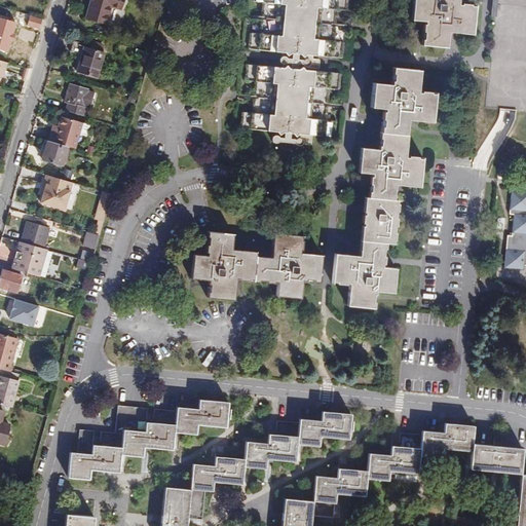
[(90,0),(85,17),(106,24),(111,6),(120,9),(122,0),(90,0)]
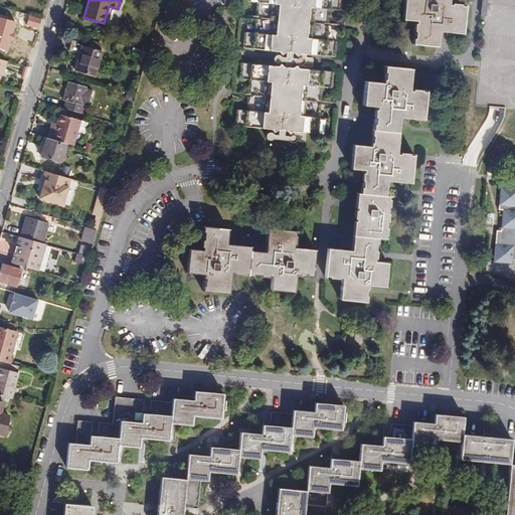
[(339,0),(246,0),(246,1),(256,2),(253,33),(244,32),(242,48),(335,56),(336,40),(327,40),(329,9),(339,10),(339,0)]
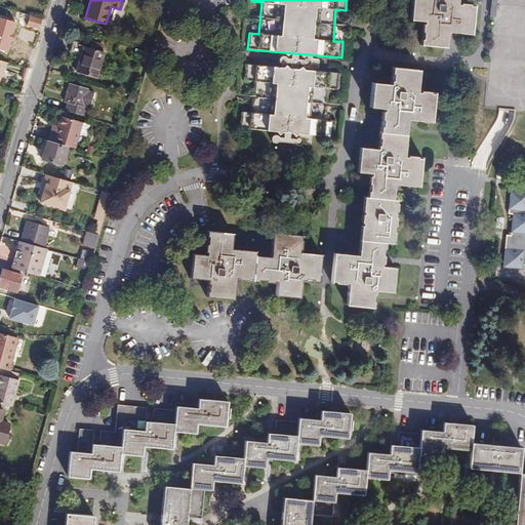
[(413,0),(412,19),(426,22),(426,25),(423,25),(422,32),(425,32),(423,40),(422,40),(421,45),(447,47),(448,32),(473,34),(475,6),(471,6),(471,4),(461,3),(461,5),(458,5),(458,0),(413,0)]
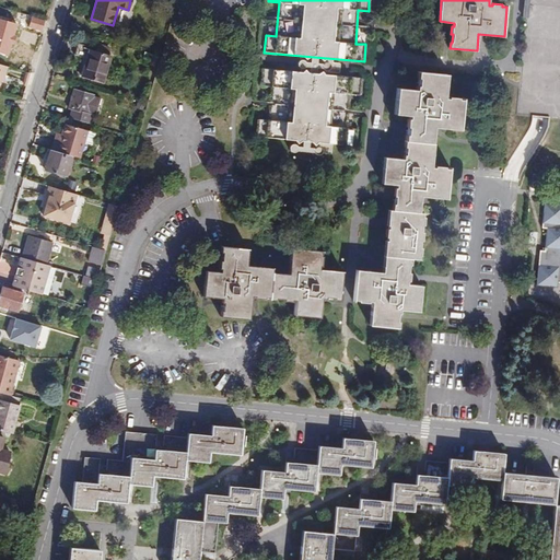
[(12,11),(0,7),(0,26),(7,28),(8,23),(18,26),(20,19),(11,15),(12,11)]
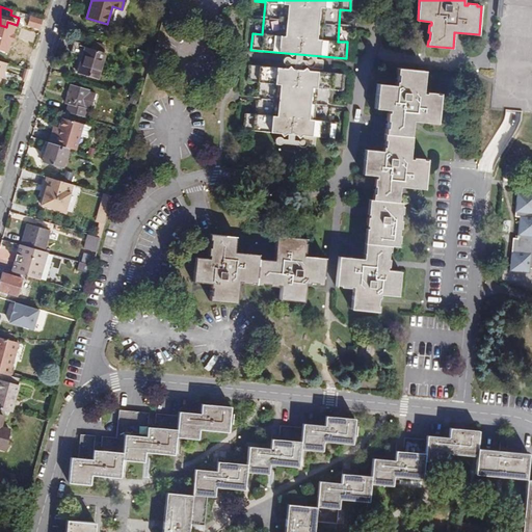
[(84,48),(105,53),(106,48),(86,43),(84,48)]
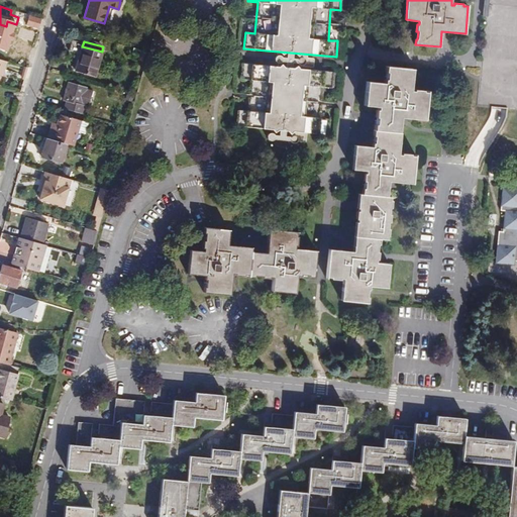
[(80,55),(75,72),(94,77),(102,52),(82,46),(77,44),(74,53),(80,55)]
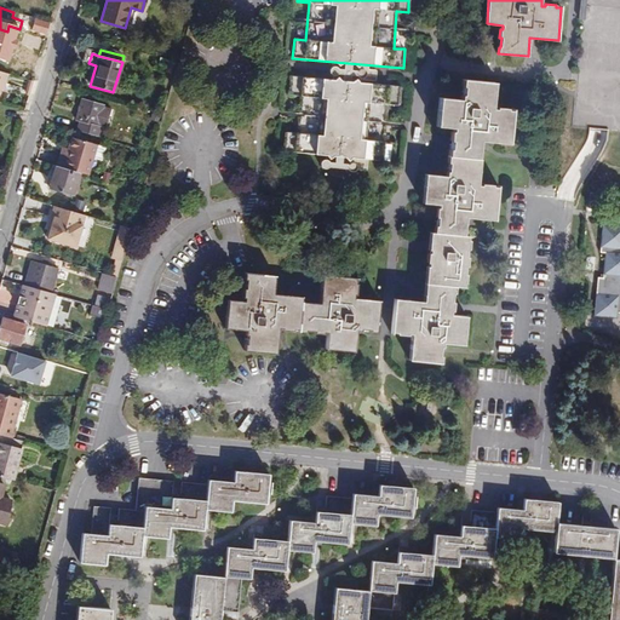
[(401,87),(290,78),(288,96),(300,97),(297,133),(286,132),(283,151),(395,161),(396,144),(384,143),(388,105),(400,105),(401,87)]
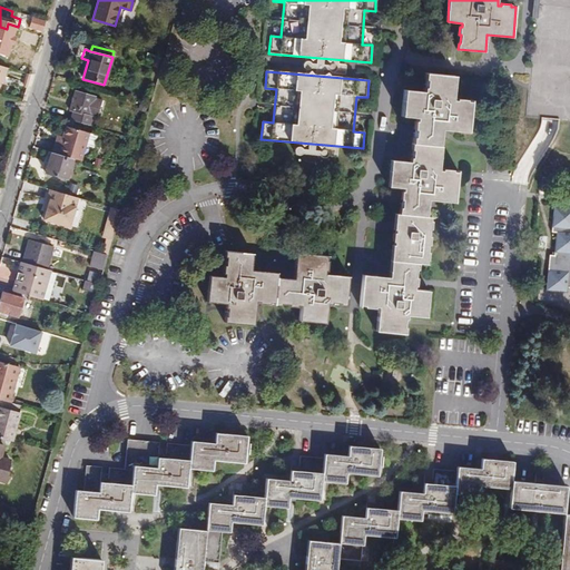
[(428,200),(454,203),(457,173),(452,172),(453,170),(442,169),(442,170),(439,170),(441,147),(439,147),(441,129),(467,131),(469,101),(465,101),(465,99),(454,98),(454,100),(451,99),(453,76),(424,74),(424,79),(425,79),(424,88),(423,88),(422,92),(403,90),(401,116),(416,117),(415,121),(413,120),(413,129),(414,129),(414,138),(412,137),(411,148),(413,149),(412,158),(411,158),(410,161),(391,160),(389,186),(403,187),(403,192),(401,192),(401,199),(402,200),(402,207),(400,207),(399,215),(395,214),(394,228),(395,229),(395,233),(393,233),(392,242),(394,242),(393,245),(392,245),(389,277),(364,275),(361,305),(365,305),(365,307),(375,308),(375,306),(379,306),(376,331),(405,333),(406,327),(404,327),(405,320),(408,320),(408,315),(426,317),(429,291),(415,290),(415,286),(416,286),(418,278),(416,278),(416,269),(419,269),(419,264),(425,264),(426,259),(428,261),(429,252),(426,252),(428,245),(429,245),(430,236),(428,236),(429,229),(431,229),(431,222),(430,220),(430,217),(426,216),(428,200)]
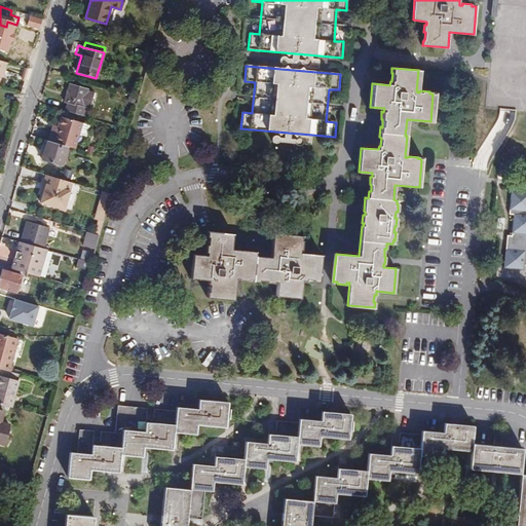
[(74,113),(84,116),(86,108),(89,109),(95,92),(69,85),(64,102),(76,106),(74,113)]
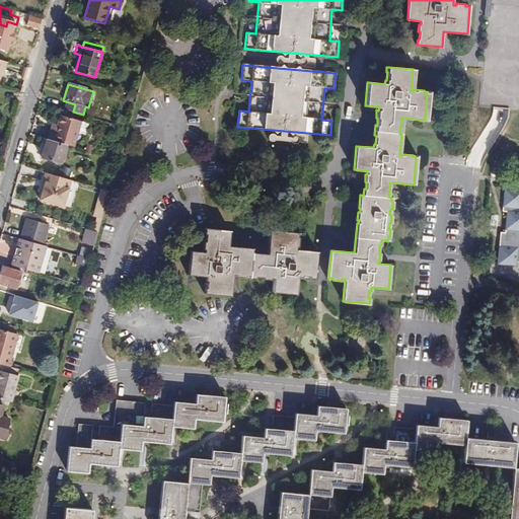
[(50,139),(63,143),(67,144),(74,146),(81,121),(59,115),(56,124),(55,131),(52,130),(50,139)]
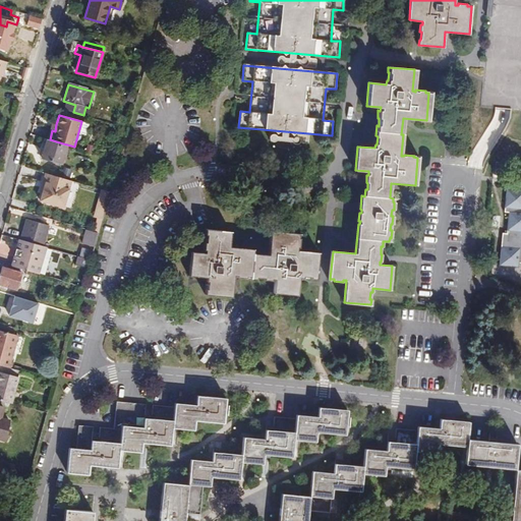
[(47,138),(50,139),(52,130),(55,131),(56,124),(52,123),(47,138)]
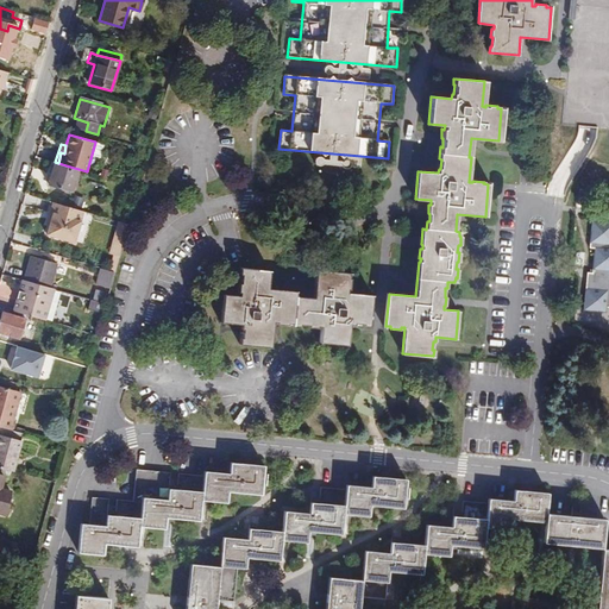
[(71,193),(79,169),(74,168),(58,163),(55,162),(49,186),(71,193)]
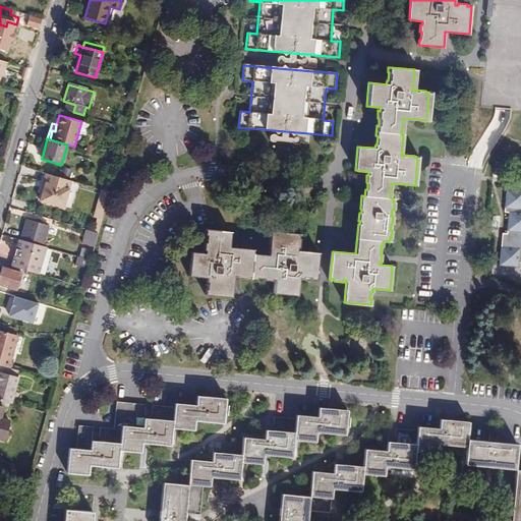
[(44,192),(41,200),(64,208),(72,180),(47,173),(41,191),(44,192)]
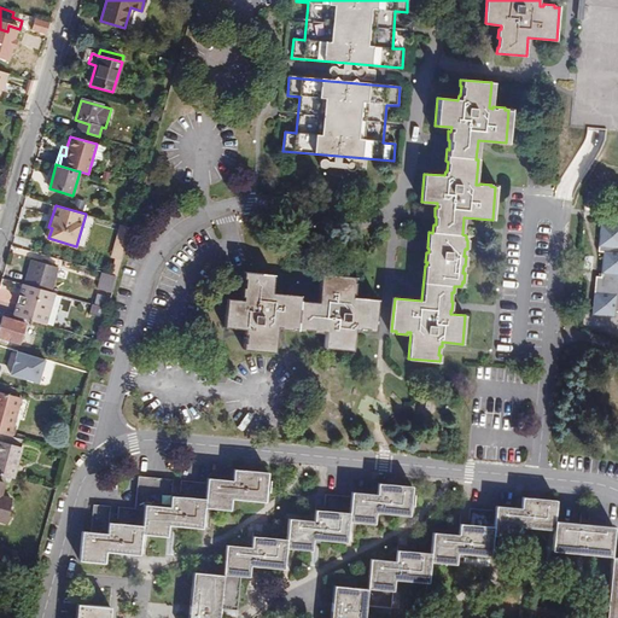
[(88,214),(79,243),(85,245),(94,216),(88,214)]
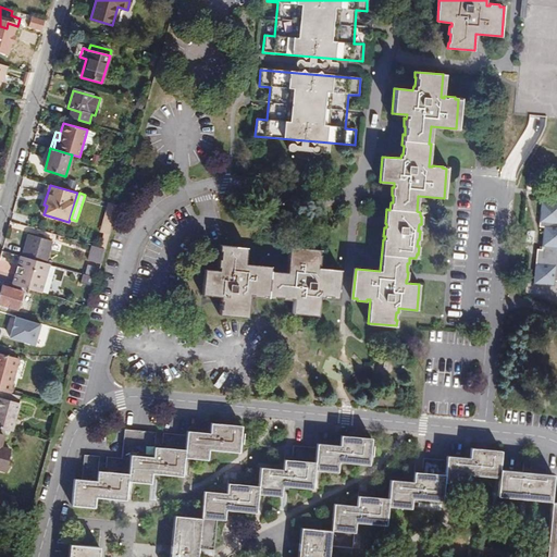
[(111,202),(97,246),(103,248),(116,205),(111,202)]
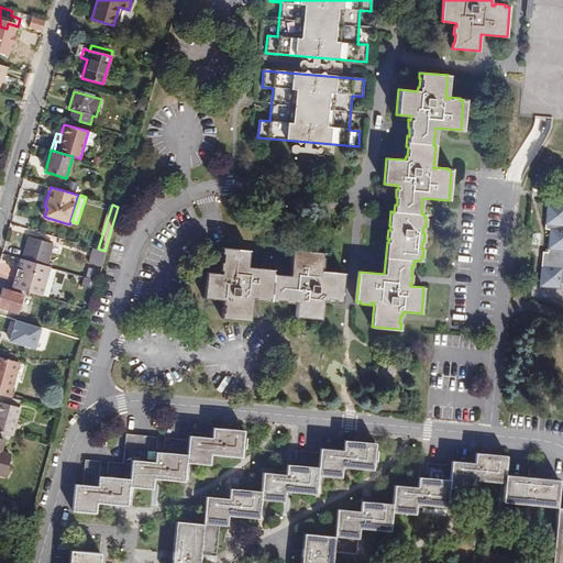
[(562,208),(548,207),(545,231),(550,232),(549,251),(544,251),(541,289),(561,291),(562,286),(562,208)]
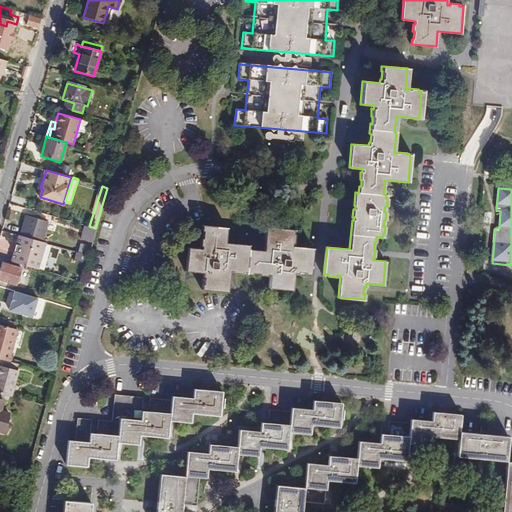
[(28,215),(22,236),(43,242),(49,221),(28,215)]
